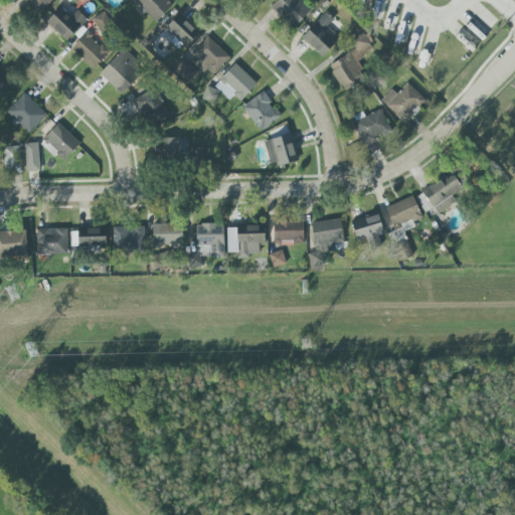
[(21,0),(38,15),(51,0),(21,0)]
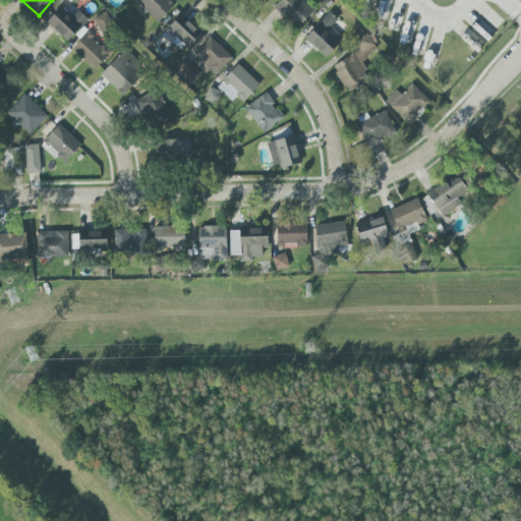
[(158,23),(175,4),(170,0),(136,0),(135,2),(158,23)]
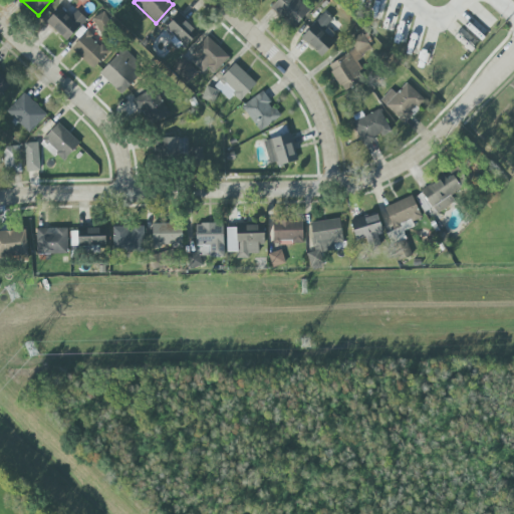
[(310,11),(299,0),(277,0),(270,6),(291,29),(310,11)]
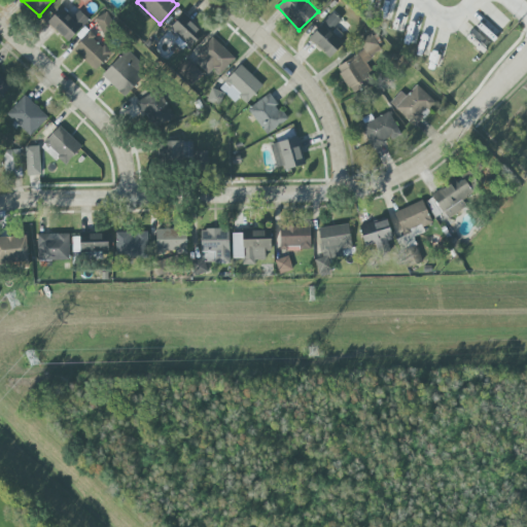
[(70,19),(61,8),(47,22),(67,42),(89,21),(79,10),(70,19)]
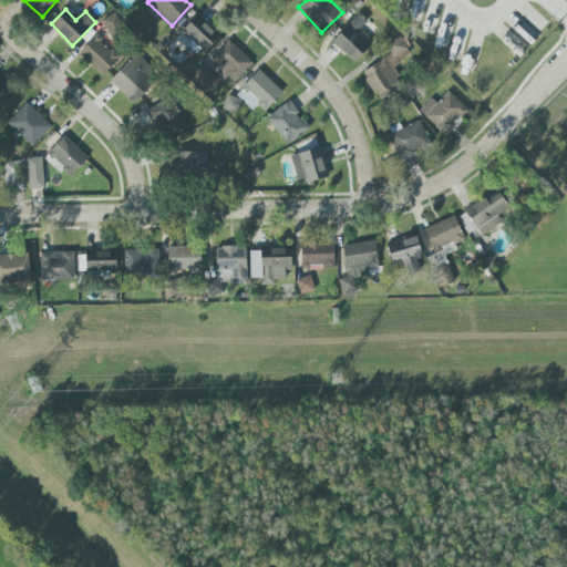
[(124,29),(114,13),(102,21),(111,37),(124,29)]
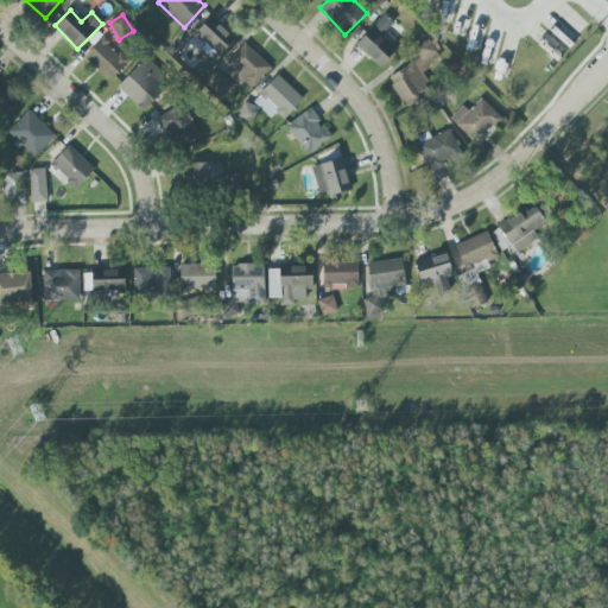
[(355,43),(378,68),(401,48),(386,31),(393,24),(385,16),(355,43)]
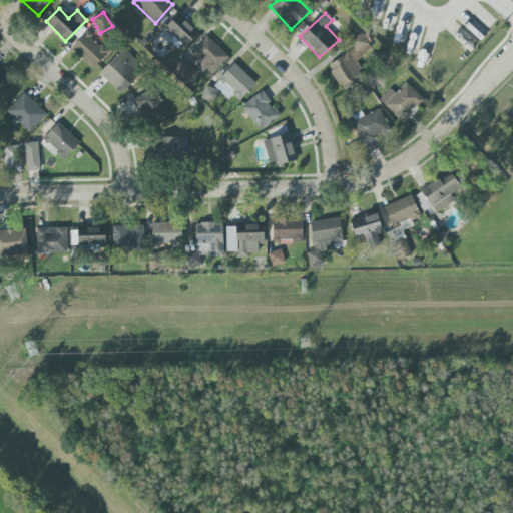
[(183,47),(197,33),(178,14),(164,27),(183,47)]
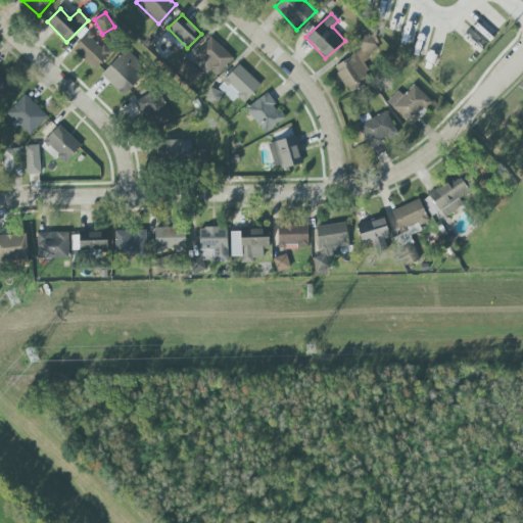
[(110,53),(88,32),(73,49),(94,69),(110,53)]
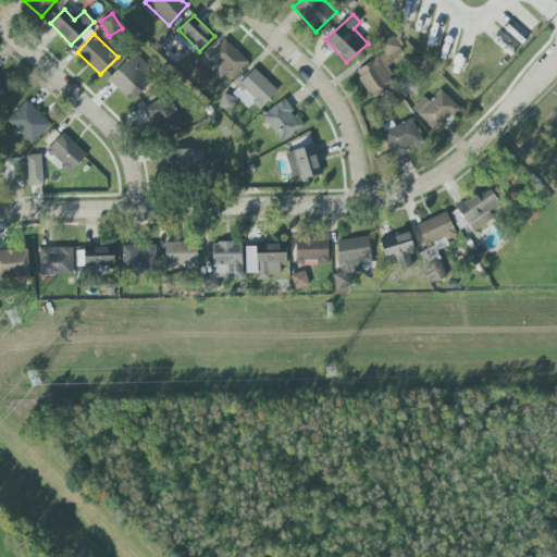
[(355,71),(370,97),(395,83),(384,64),(404,53),(394,36),(374,47),(381,57),(355,71)]
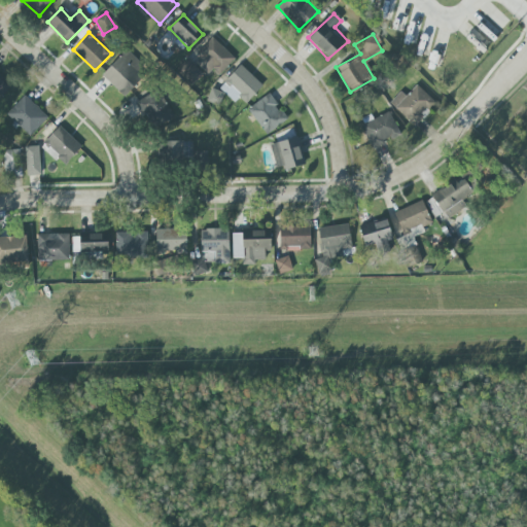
[(195,60),(216,79),(235,59),(213,39),(195,60)]
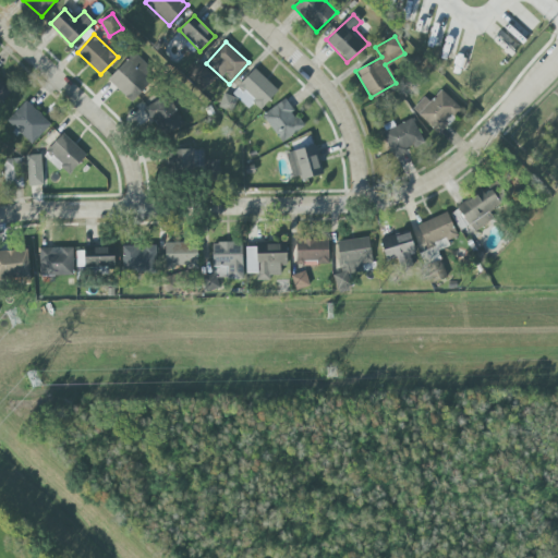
[(107,81),(131,102),(150,82),(145,77),(153,70),(133,52),(107,81)]
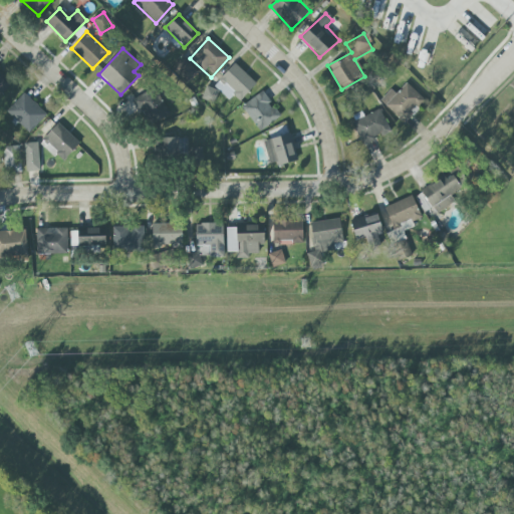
[(240,101),(256,83),(234,63),(213,86),(229,100),(233,95),(240,101)]
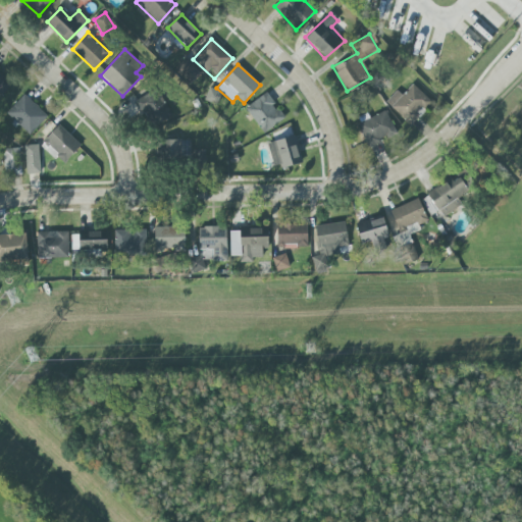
[(431,102),(412,84),(402,95),(397,91),(385,102),(410,125),(431,102)]
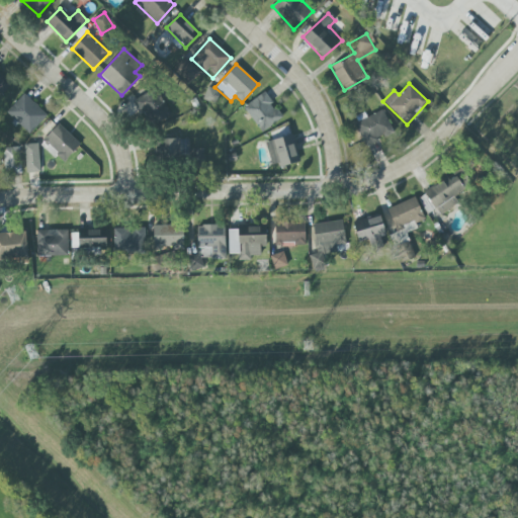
[(260,133),(283,118),(276,107),(274,107),(265,92),(244,106),(260,133)]
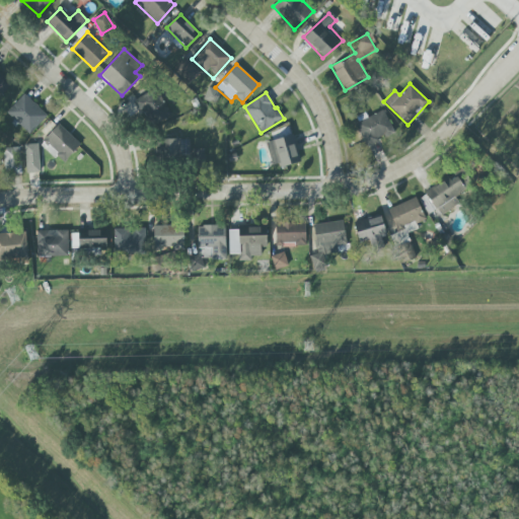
[(48,115),(23,93),(6,113),(30,135),(48,115)]
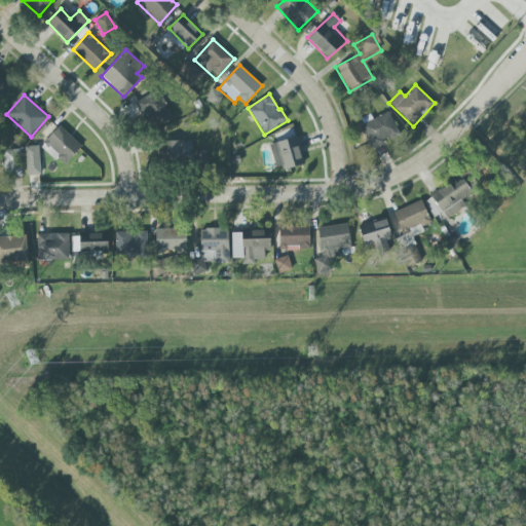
[(137,100),(152,128),(174,116),(162,97),(152,103),(147,95),(137,100)]
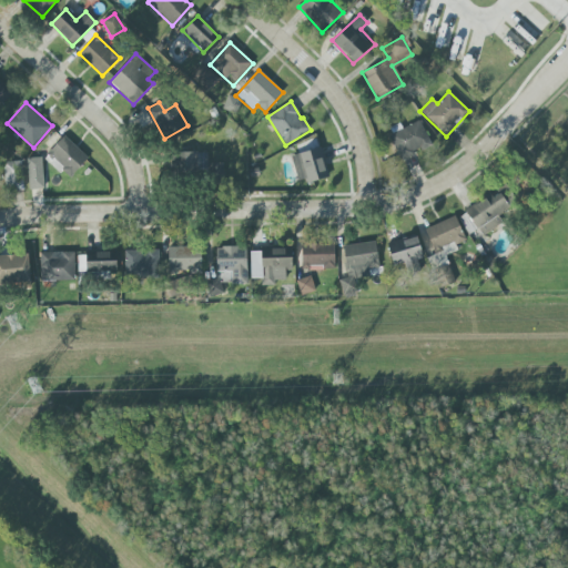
[(403,161),(432,145),(419,120),(389,135),(403,161)]
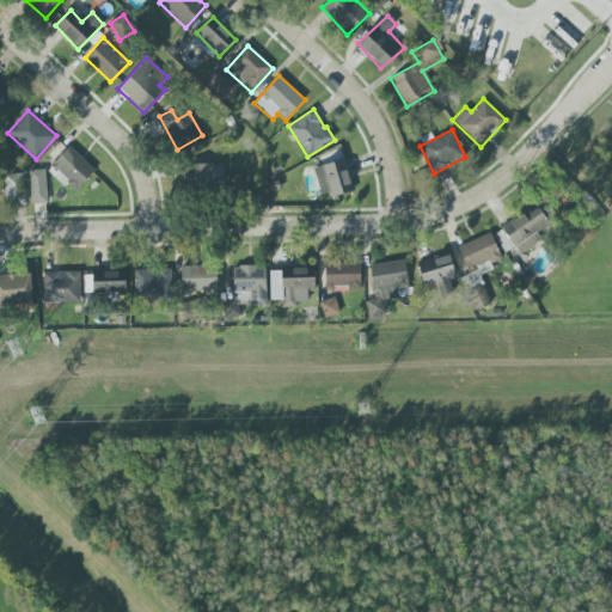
[(96,171),(69,146),(49,167),(75,193),(96,171)]
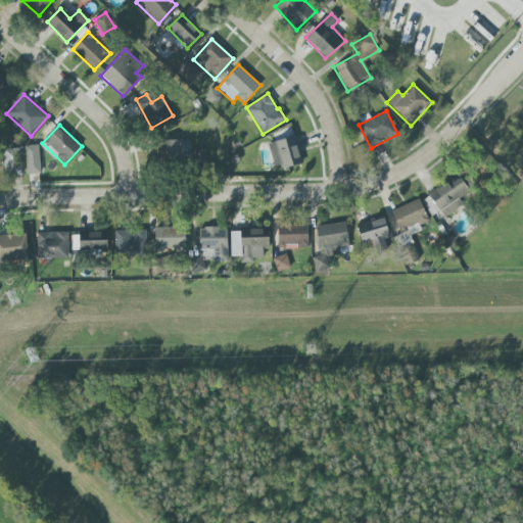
[(301,162),(294,136),(268,143),(275,170),(301,162)]
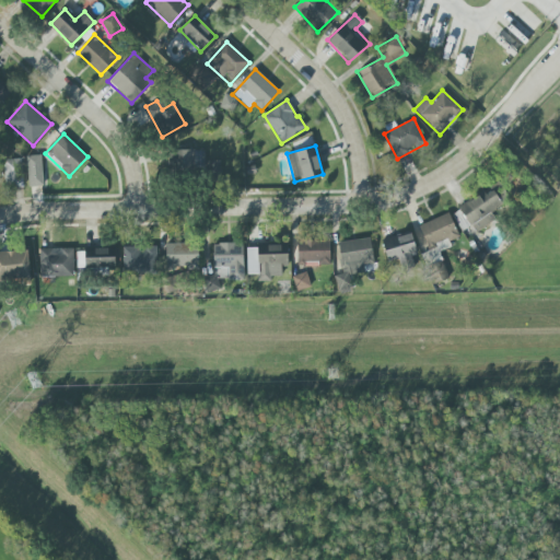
[(170,150),(168,171),(205,172),(205,151),(170,150)]
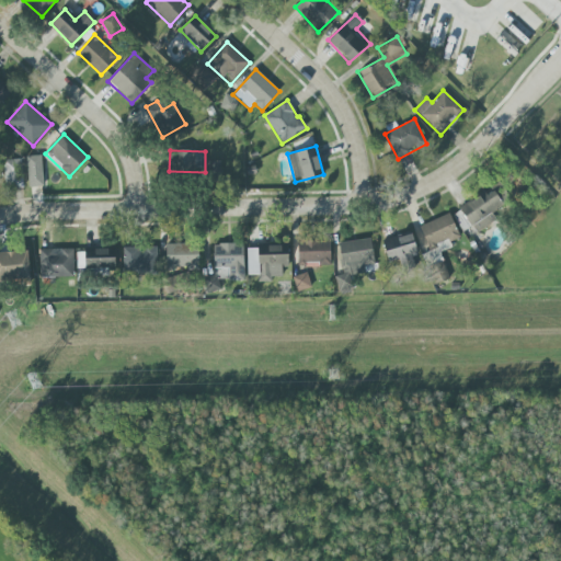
[(27,187),(43,186),(42,156),(26,157),(27,187)]
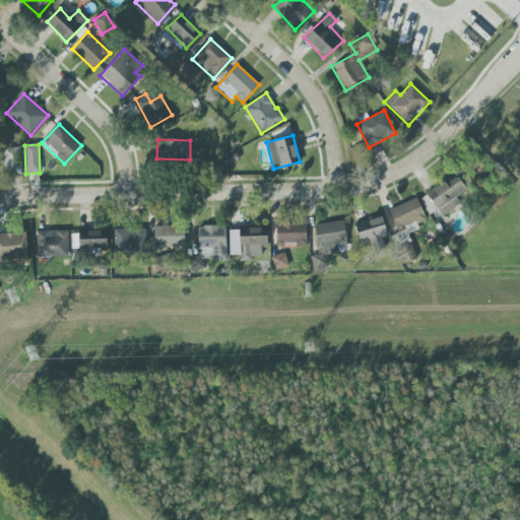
[(4,148),(4,174),(20,174),(21,148),(4,148)]
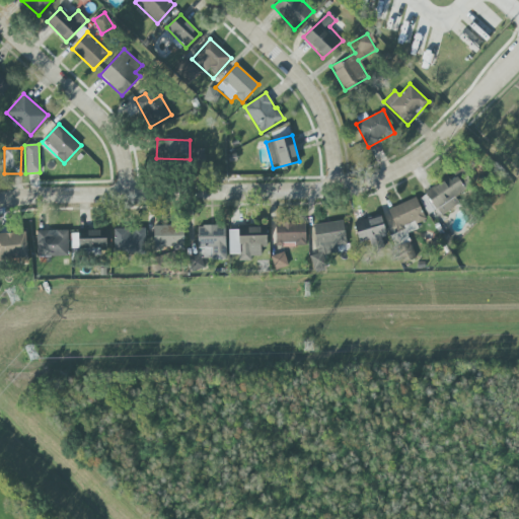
[(459,203),(455,198),(465,190),(454,174),(425,195),(440,217),(459,203)]
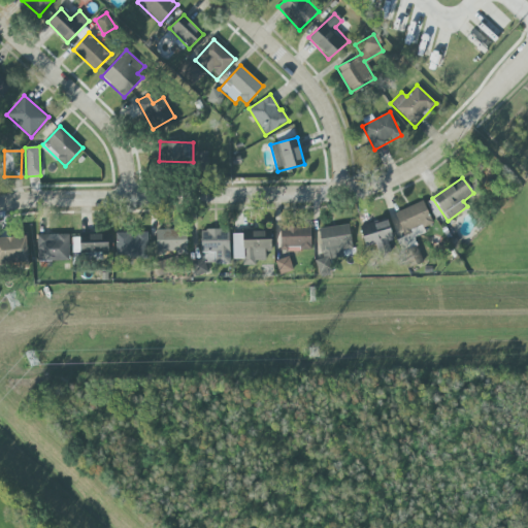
[(433,224),(423,201),(394,213),(404,236),(397,239),(404,255),(418,250),(413,238),(426,233),(423,228),(433,224)]
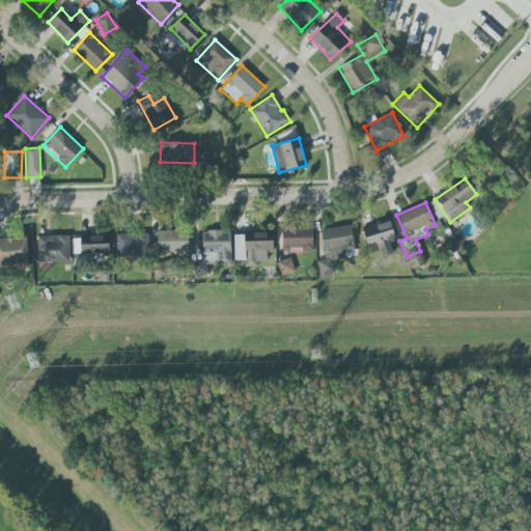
[(367,249),(378,246),(381,256),(393,253),(390,243),(395,242),(390,221),(362,227),(367,249)]
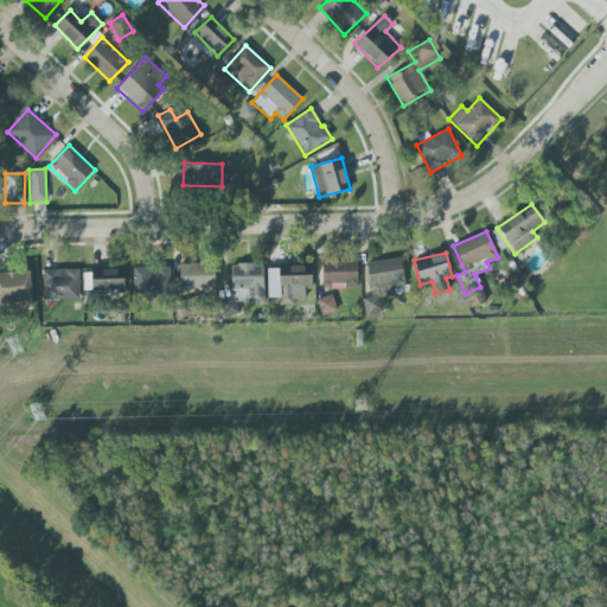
[(366,262),(371,298),(363,299),(365,318),(381,317),(379,299),(395,296),(394,288),(404,287),(402,259),(366,262)]
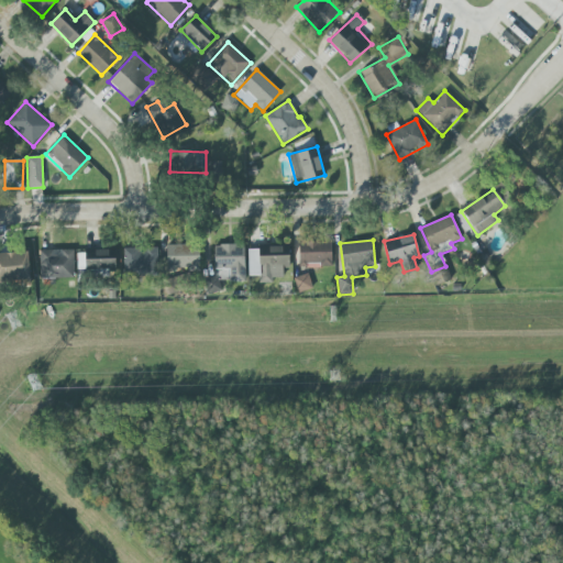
[(332,267),(331,242),(298,242),(299,263),(307,263),(307,268),(332,267)]
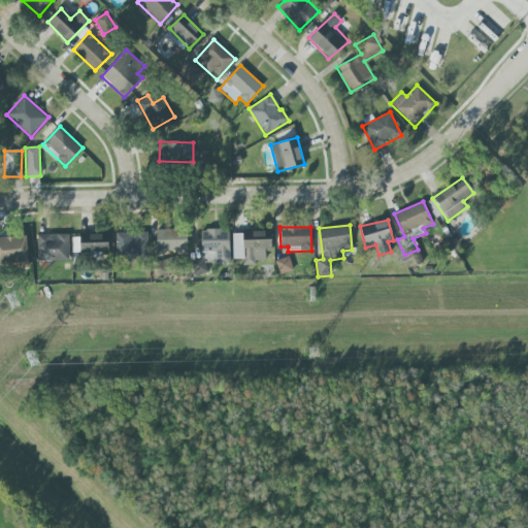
[(187,252),(187,230),(156,230),(157,252),(187,252)]
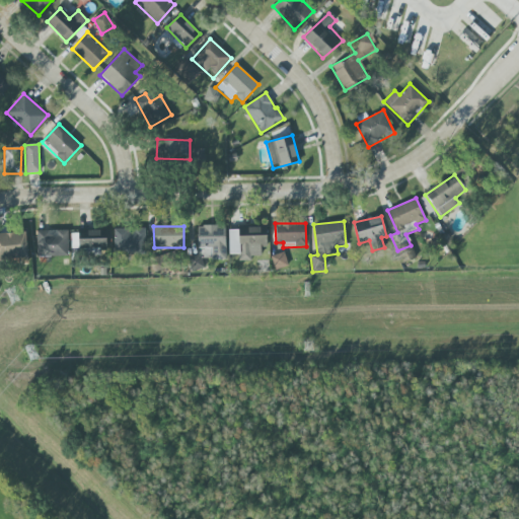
[(198,256),(190,256),(190,270),(203,270),(203,260),(226,260),(225,226),(198,226),(198,256)]
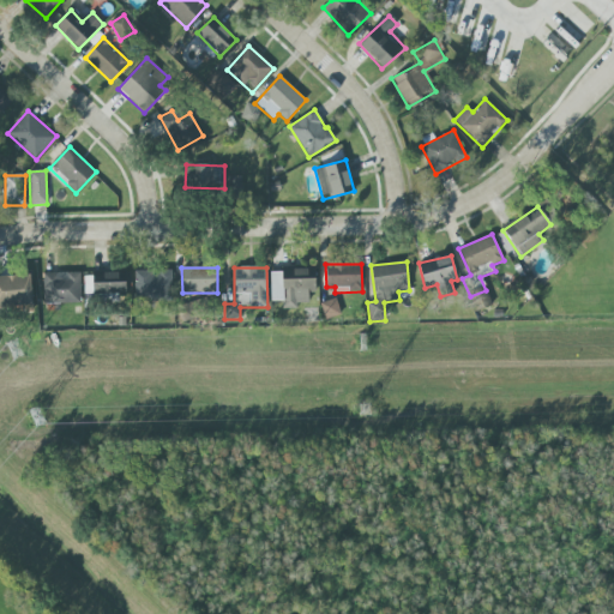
[(271,301),(283,301),(283,309),(298,308),(298,304),(308,304),(308,293),(315,293),(315,278),(307,280),(307,269),(282,269),(282,272),(270,272),(271,301)]
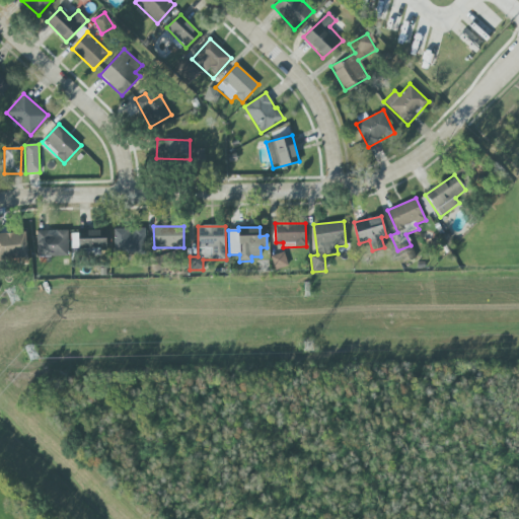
[(145,228),(133,228),(133,229),(114,229),(115,253),(145,253),(145,228)]
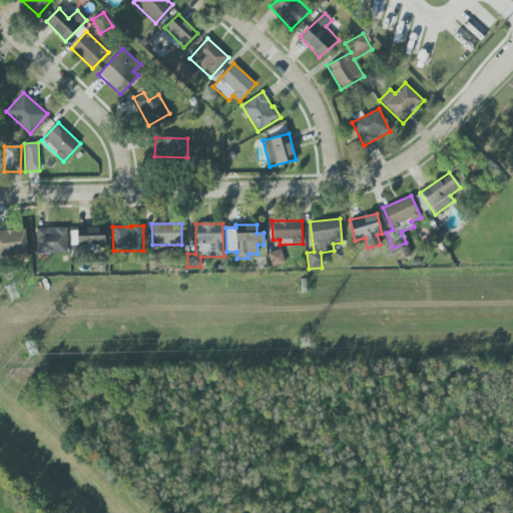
[(104,247),(105,227),(78,227),(78,249),(89,249),(90,247),(104,247)]
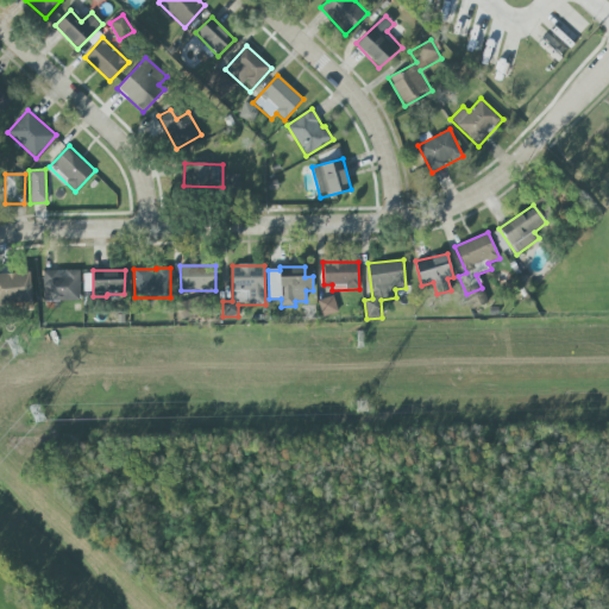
[(80,271),(43,271),(43,301),(80,301),(80,271)]
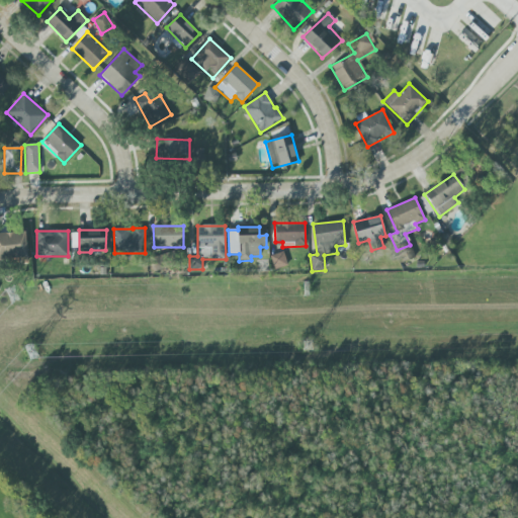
[(26,232),(0,233),(0,259),(27,258),(26,232)]
